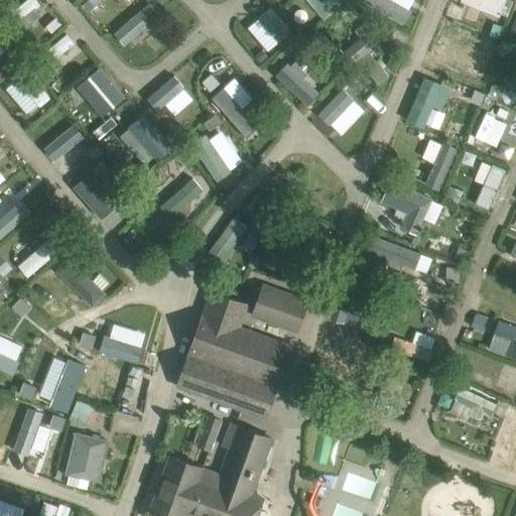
[(36,0),(24,0),(14,6),(24,23),(43,13),(36,0)]
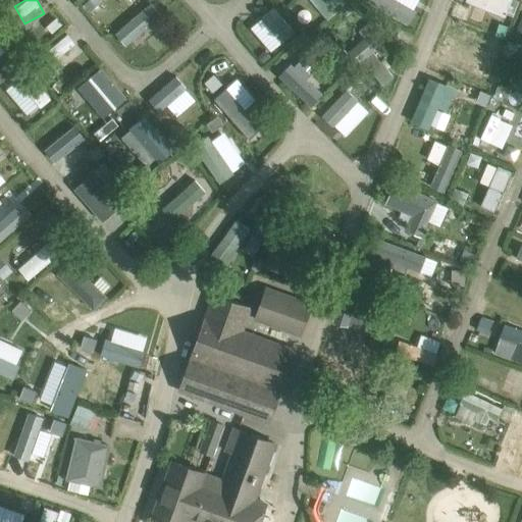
[(151,0),(116,32),(128,45),(163,13),(151,0)]
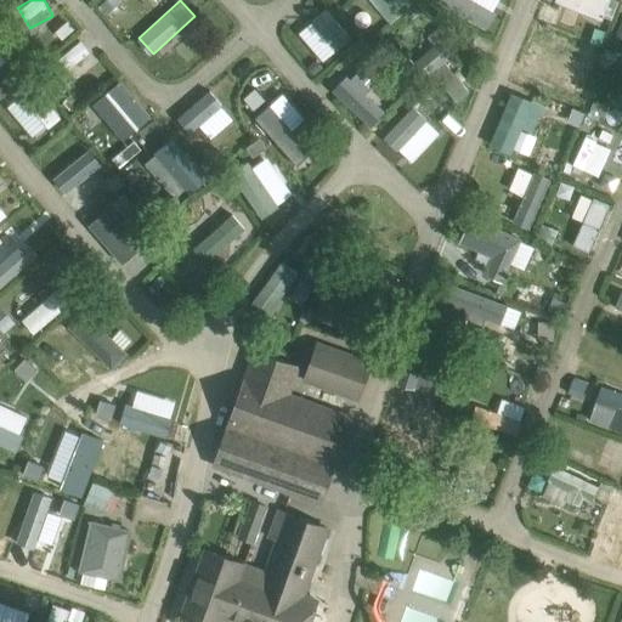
[(371,0),(390,20),(410,0),(371,0)]
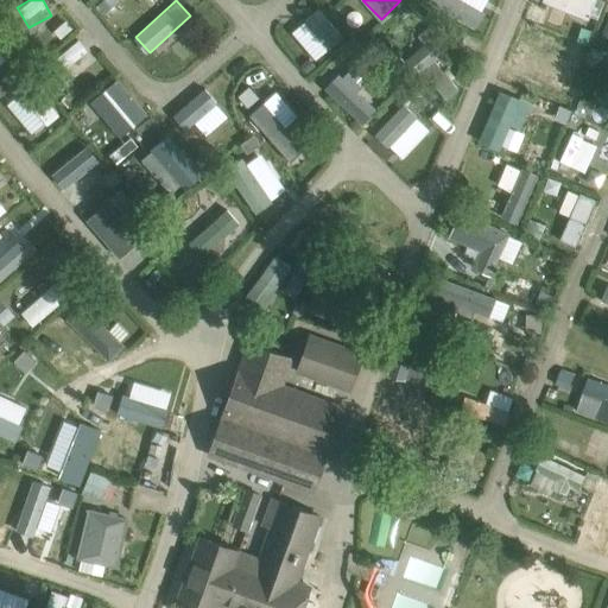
[(479,26),(486,12),(464,0),(432,0),(432,1),(479,26)]
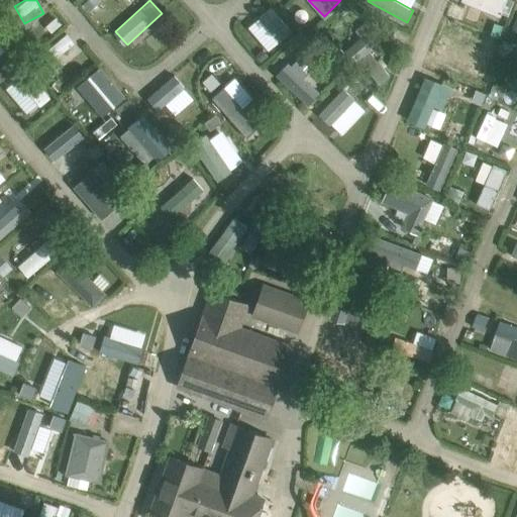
[(463,0),(500,15),(506,0),(463,0)]
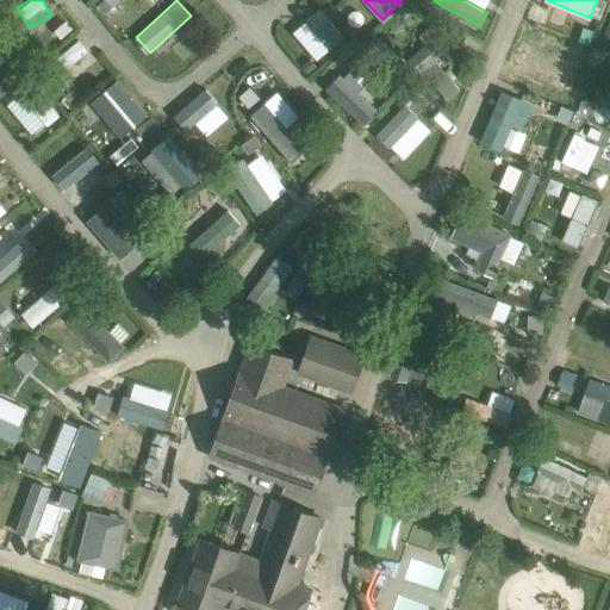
[(321,6),(305,20),(331,49),(347,35),(321,6)]
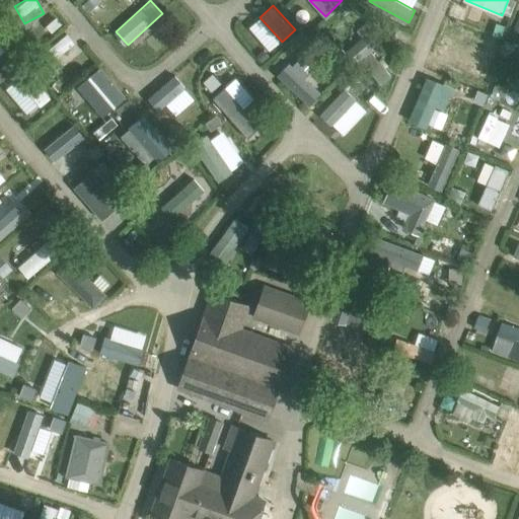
[(496,23),(492,36),(501,40),(505,26),(496,23)]
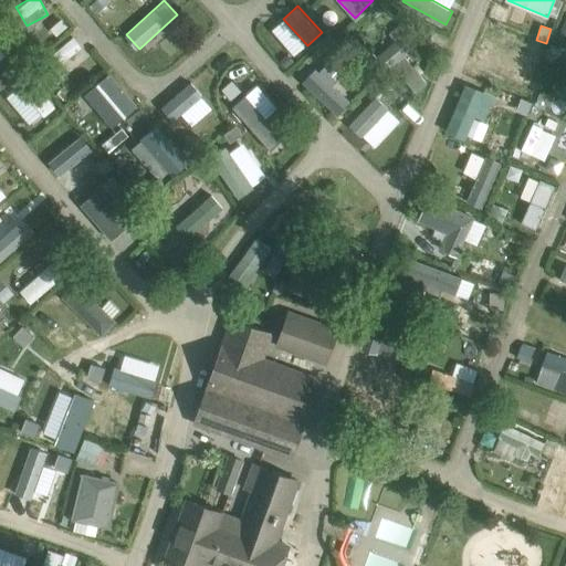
[(0,56),(2,59),(13,48),(0,33),(0,56)]
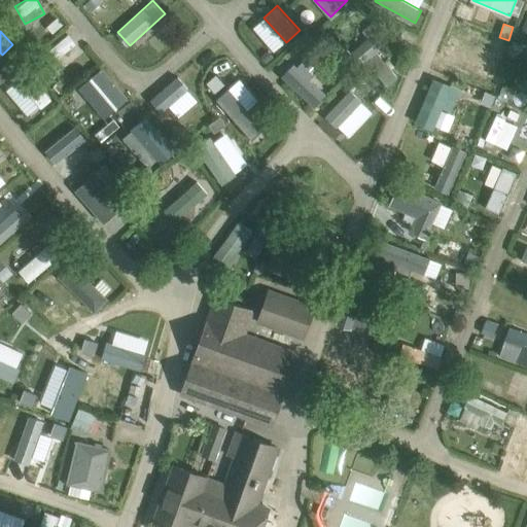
[(160,51),(172,41),(164,32),(151,42),(160,51)]
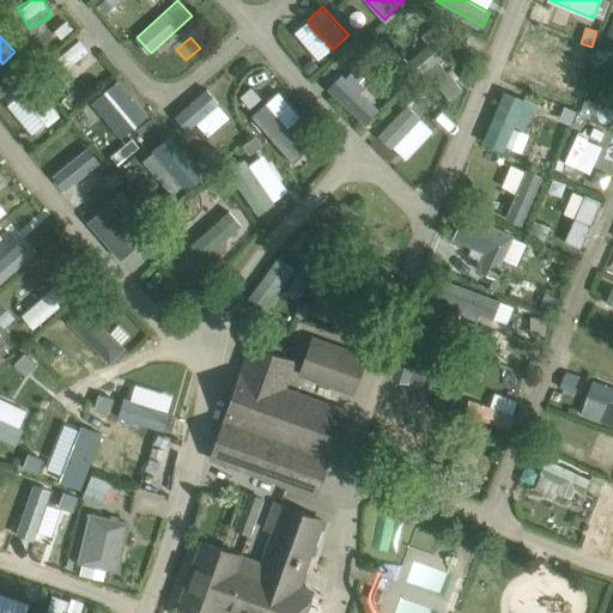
[(79,40),(61,56),(68,65),(87,48),(79,40)]
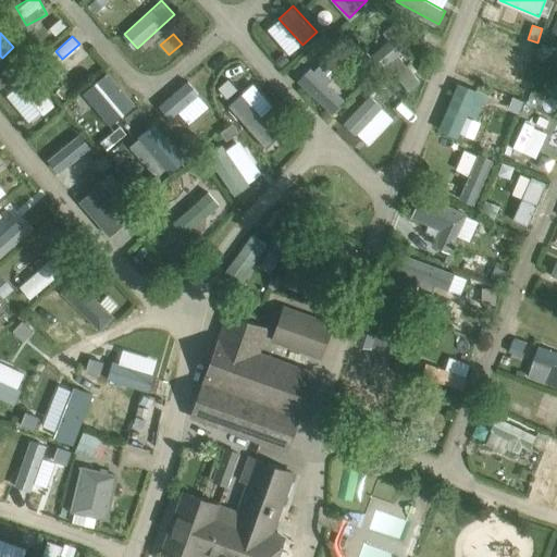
[(330,50),(300,83),(334,112),(348,97),(325,76),(341,60),(330,50)]
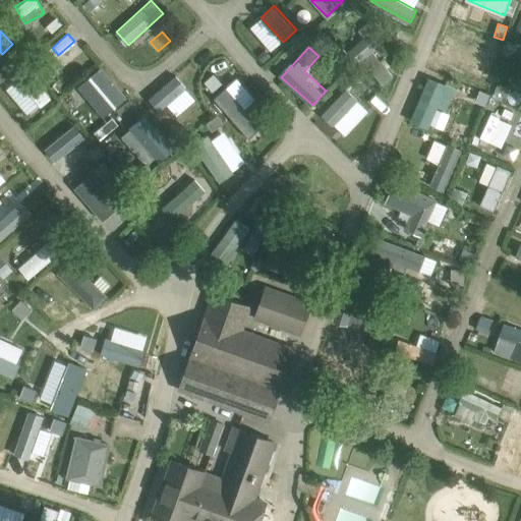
[(107,117),(130,97),(102,65),(78,87),(107,117)]
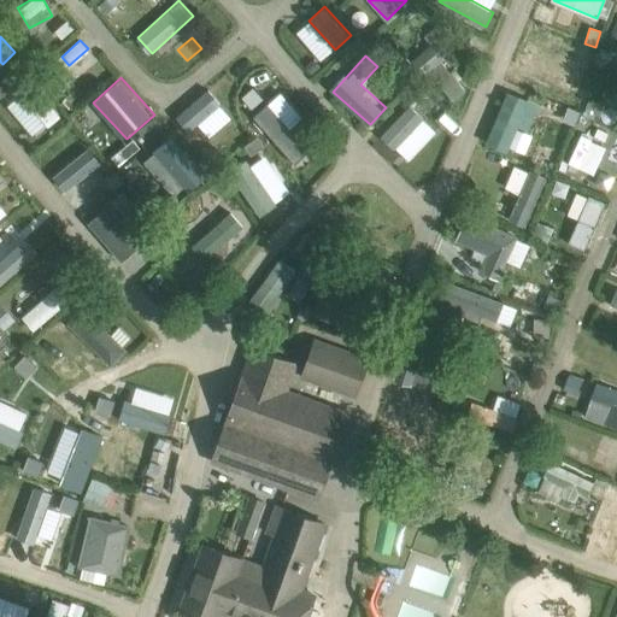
[(36,136),(62,115),(33,83),(7,105),(36,136)]
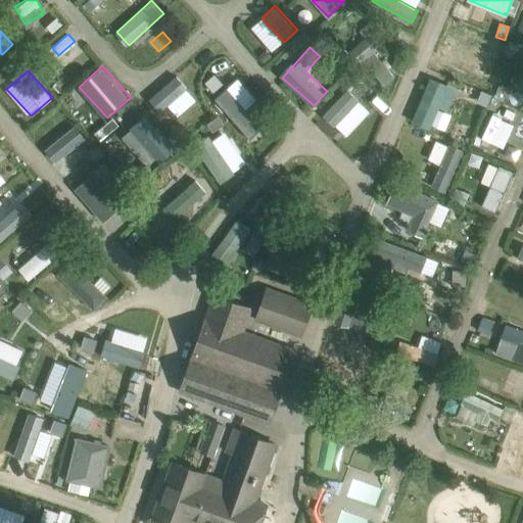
[(442,131),(460,87),(430,76),(413,120),(442,131)]
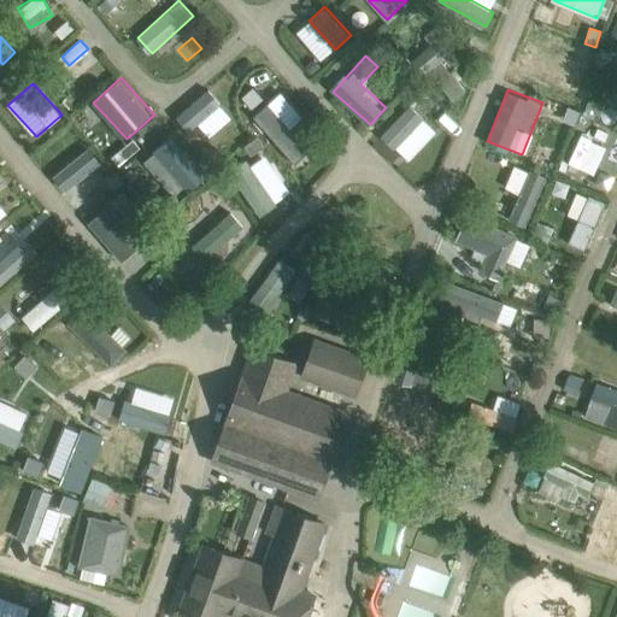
[(60,103),(68,111),(76,104),(69,95),(60,103)]
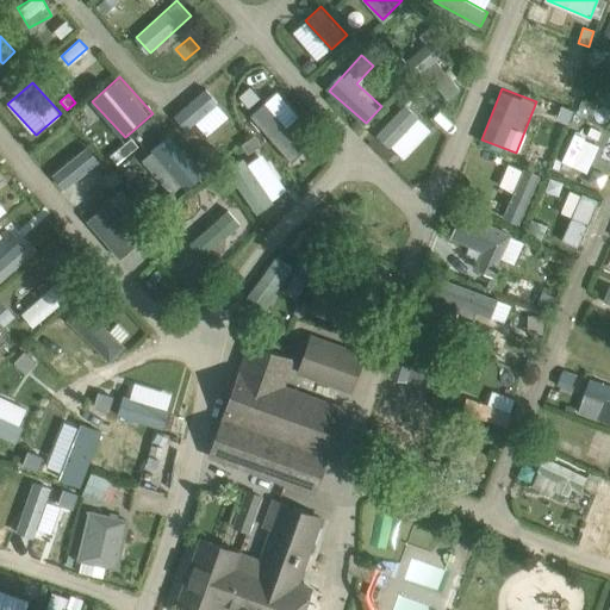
[(592,122),(598,105),(580,99),(574,113),(592,122)]
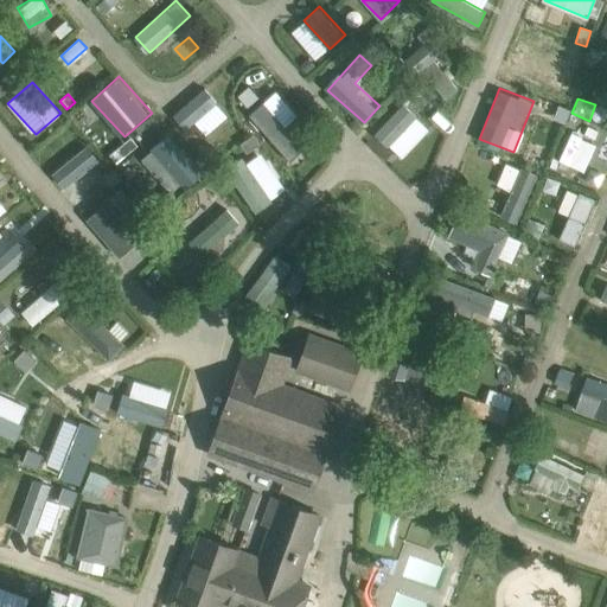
[(569,112),(558,107),(553,117),(564,122),(569,112)]
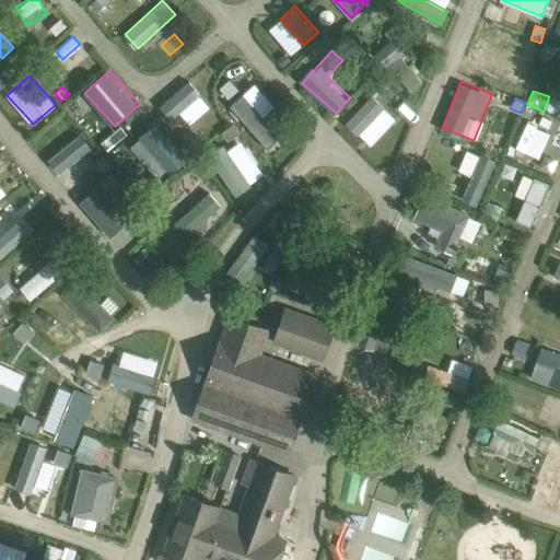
[(259,139),(268,131),(256,117),(246,125),(259,139)]
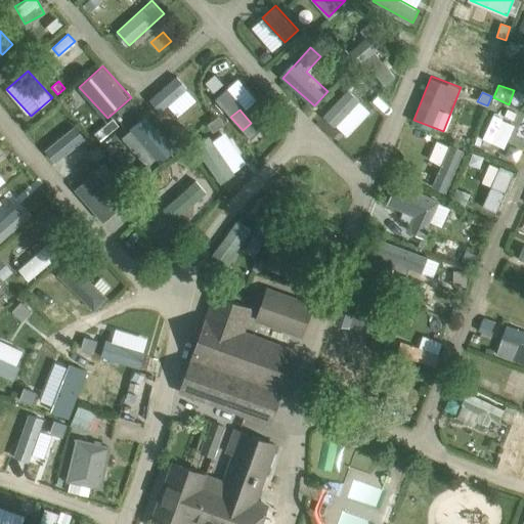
[(505,148),(516,123),(493,114),(482,139),(505,148)]
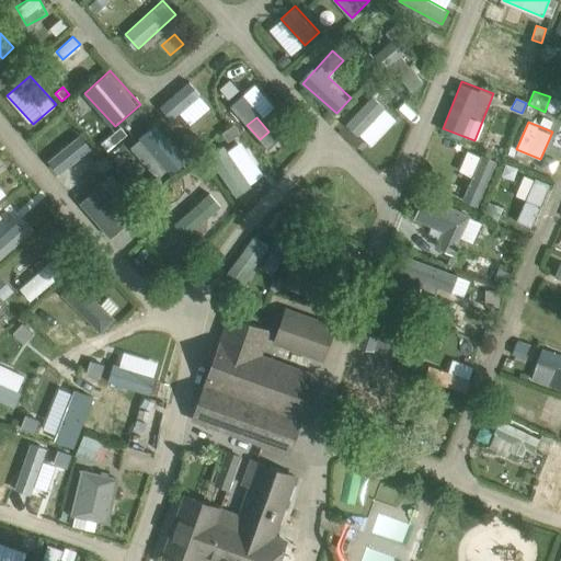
[(130,148),(162,181),(189,155),(158,123),(130,148)]
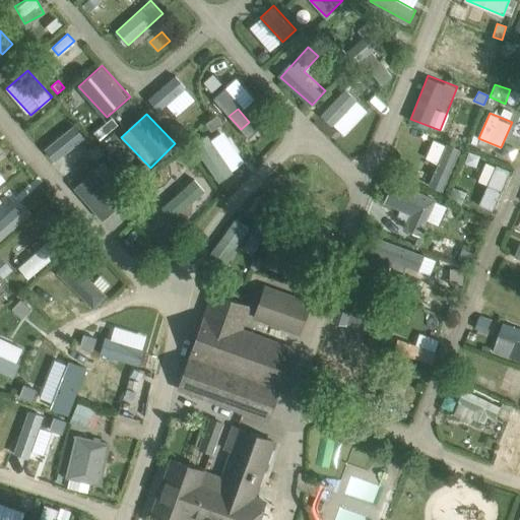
[(359,120),(345,115),(343,122),(355,127),(359,120)]
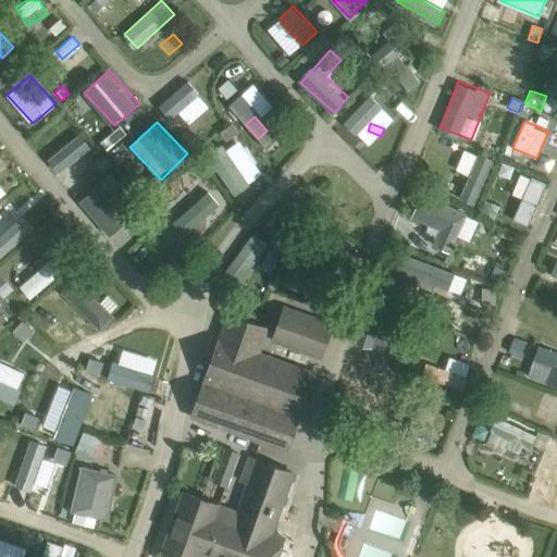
[(83,134),(48,157),(58,171),(93,148),(83,134)]
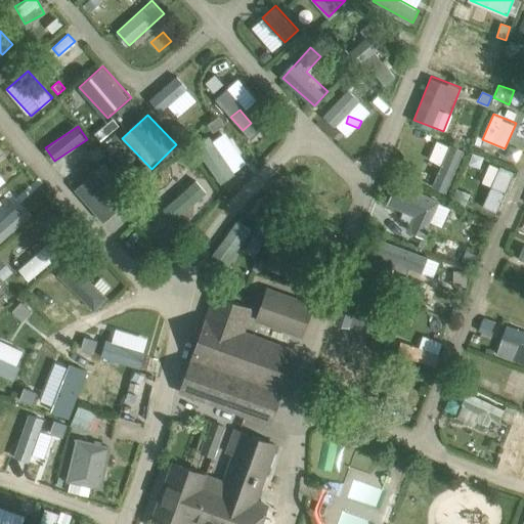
[(185,142),(192,136),(186,128),(179,135),(185,142)]
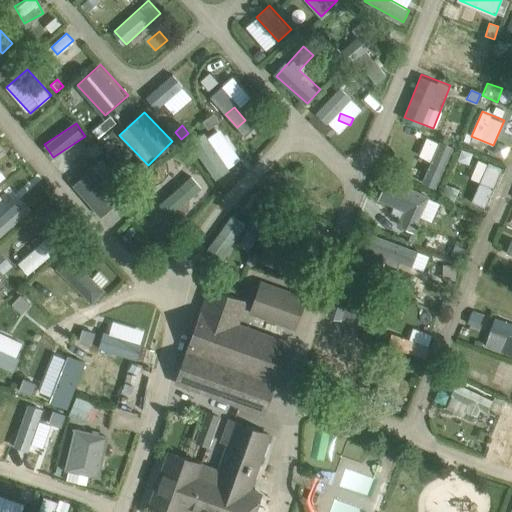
[(222,129),(196,146),(217,178),(243,161),(222,129)]
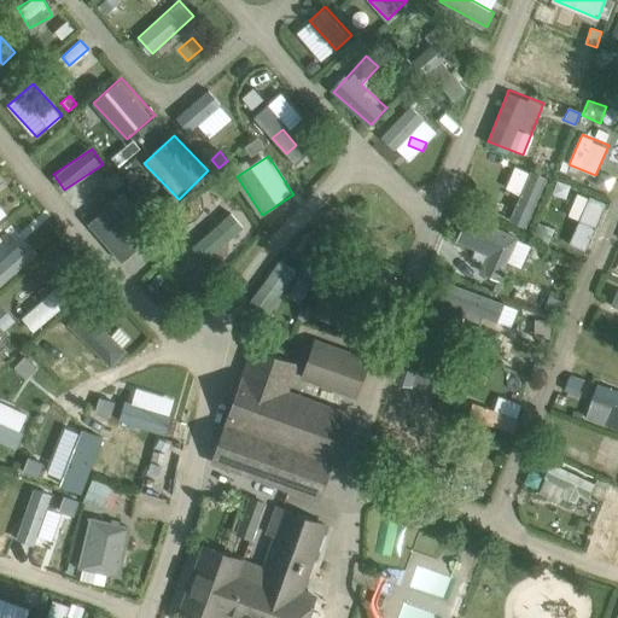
[(506,186),(522,193),(509,219),(526,227),(548,178),(517,163),(506,186)]
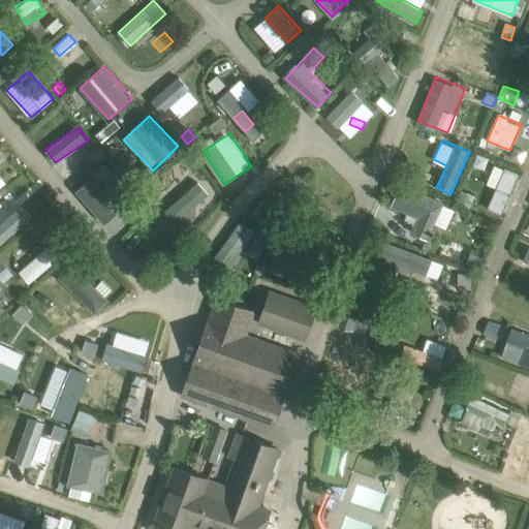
[(95,148),(87,155),(96,165),(104,158),(95,148)]
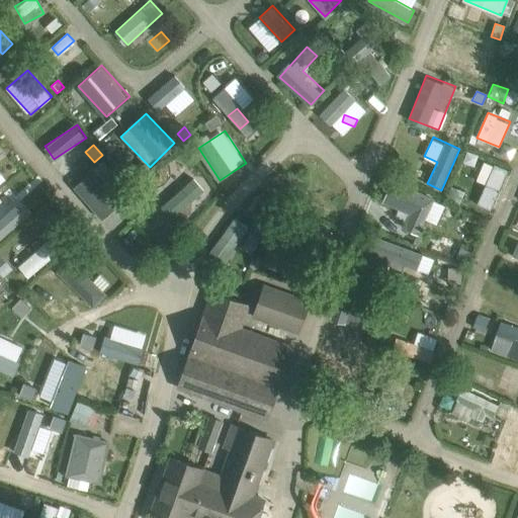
[(484,183),(478,204),(495,209),(507,167),(483,160),(477,180),(484,183)]
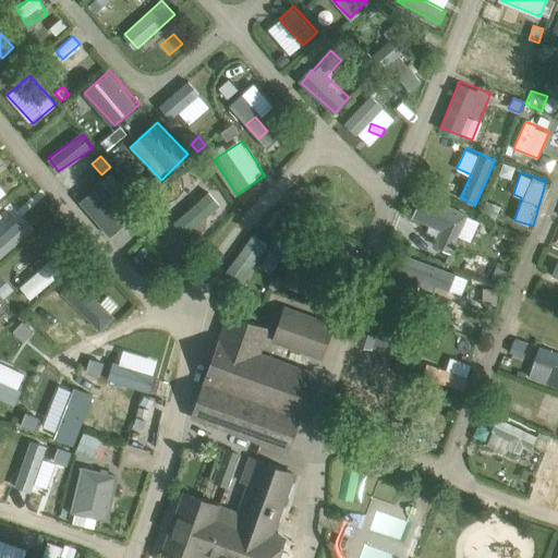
[(99,184),(108,194),(119,185),(110,176),(99,184)]
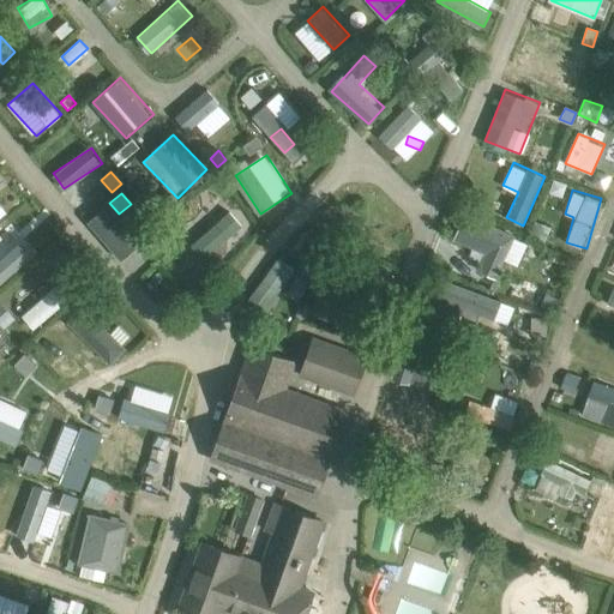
[(179,205),(170,196),(155,210),(163,220),(179,205)]
